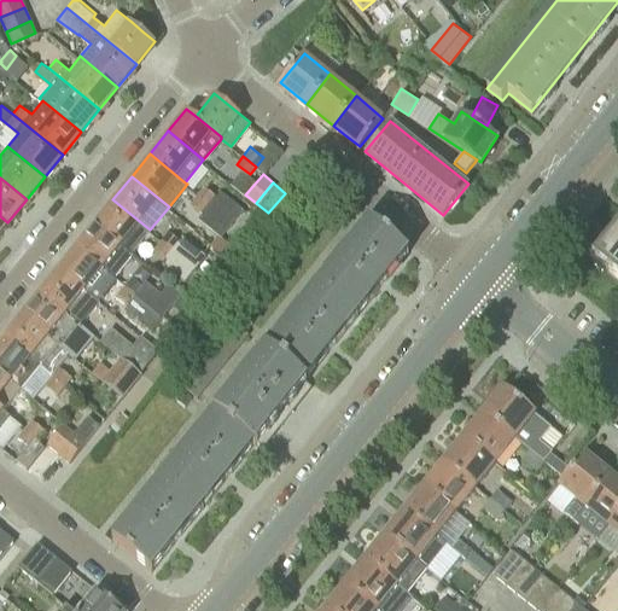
[(204,185),(198,192),(233,220),(243,207),(221,188),(216,195),(204,185)]
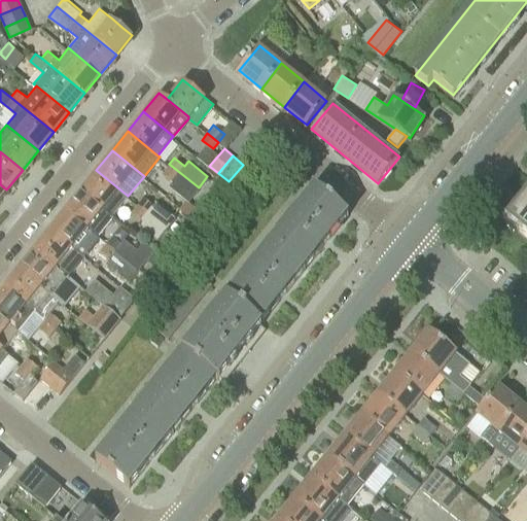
[(169,164),(163,172),(173,180),(169,184),(188,200),(199,187),(169,164)]
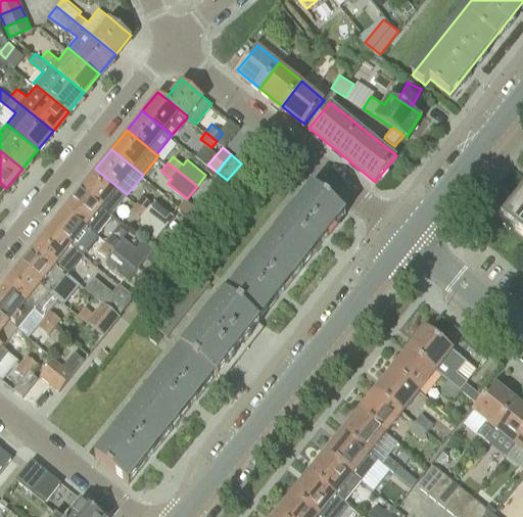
[(207,165),(205,168),(212,173),(209,177),(225,183),(227,180),(217,172),(207,165)]
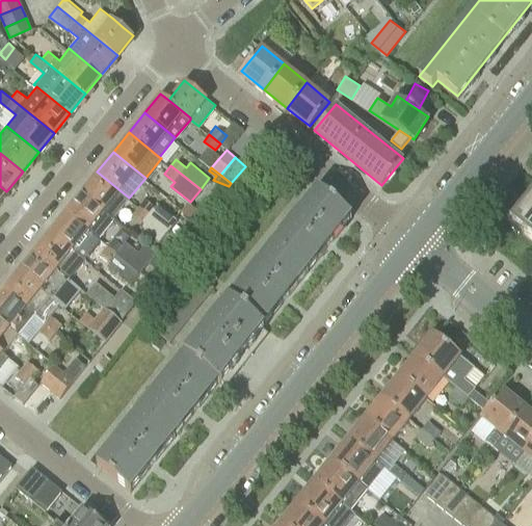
[(97,172),(82,190),(113,216),(129,198),(97,172)]
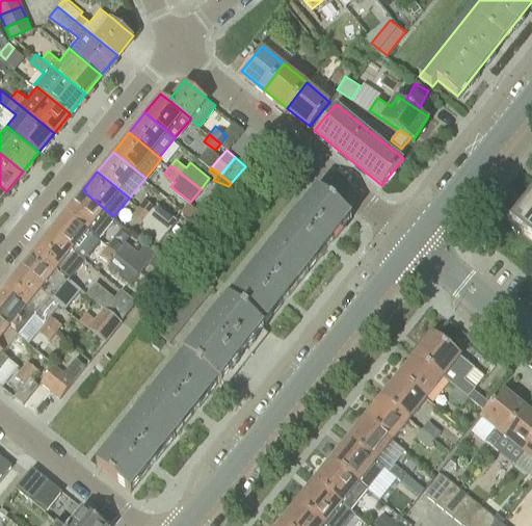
[(308,269),(341,228),(351,214),(318,187),(286,228),(274,242),(308,269)]
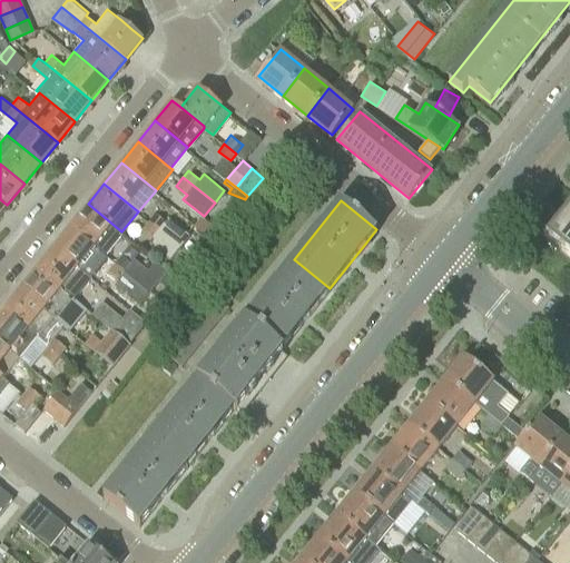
[(121,231),(88,204),(71,225),(106,254),(123,233),(121,231)]
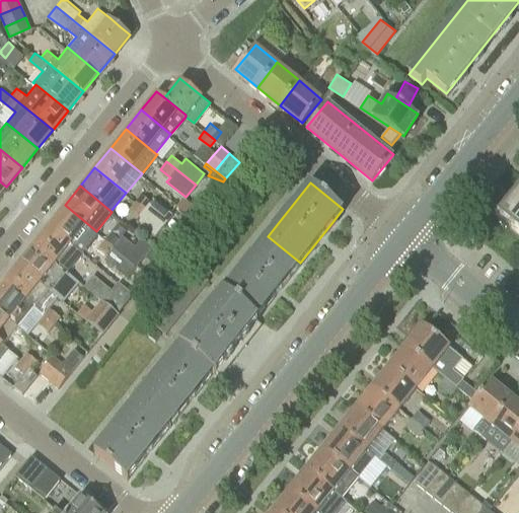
[(518,188),(498,214),(518,231),(518,188)]
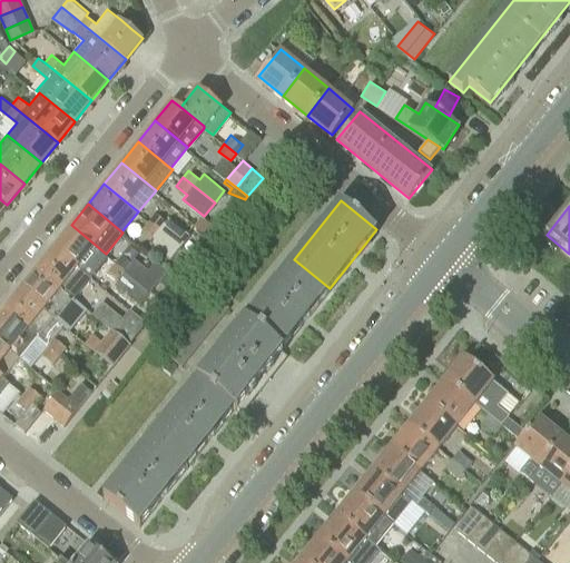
[(155,211),(149,219),(182,245),(190,233),(169,216),(166,220),(155,211)]
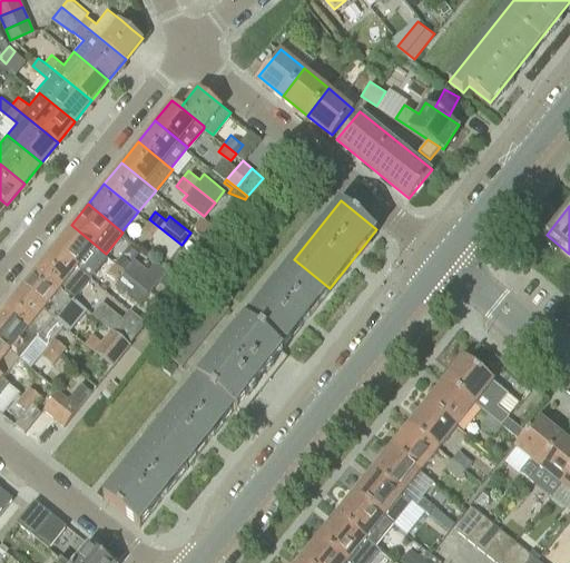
[(149,219),(143,228),(153,236),(149,240),(170,258),(182,245),(149,219)]
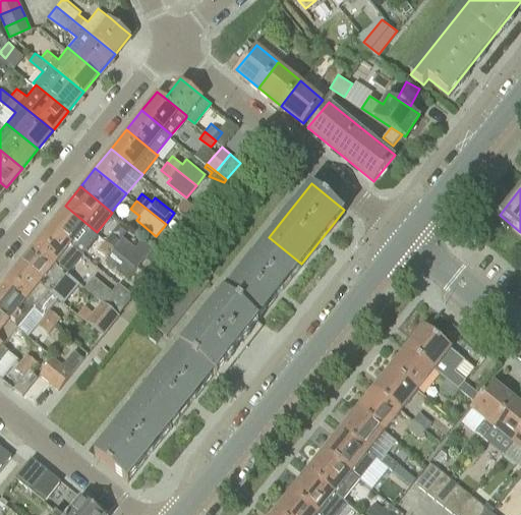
[(97,232),(65,206),(50,225),(82,251),(82,250),(97,232)]
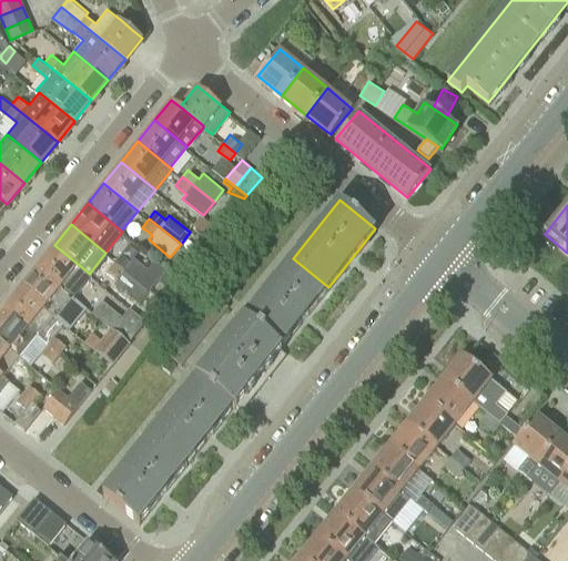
[(54,245),(38,265),(75,295),(91,275),(90,273),(90,274),(54,245)]
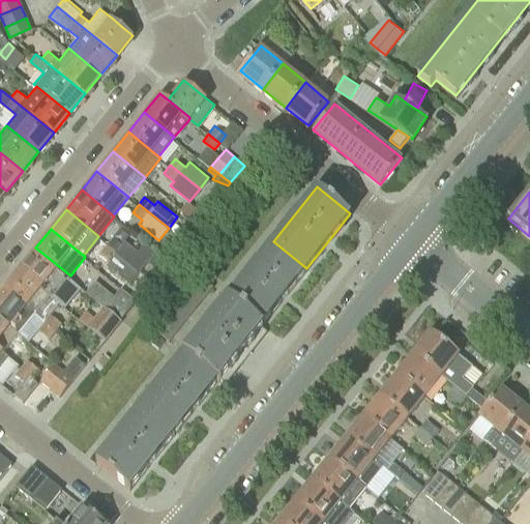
[(113,235),(107,242),(134,264),(141,269),(149,258),(138,249),(124,238),(122,242),(113,235)]
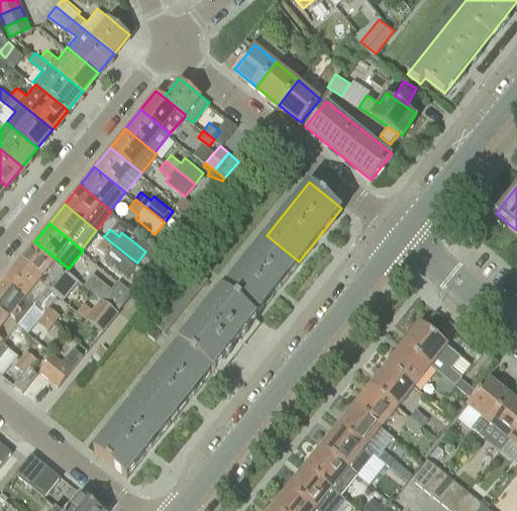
[(255,315),(299,262),(267,235),(223,289),(255,315)]
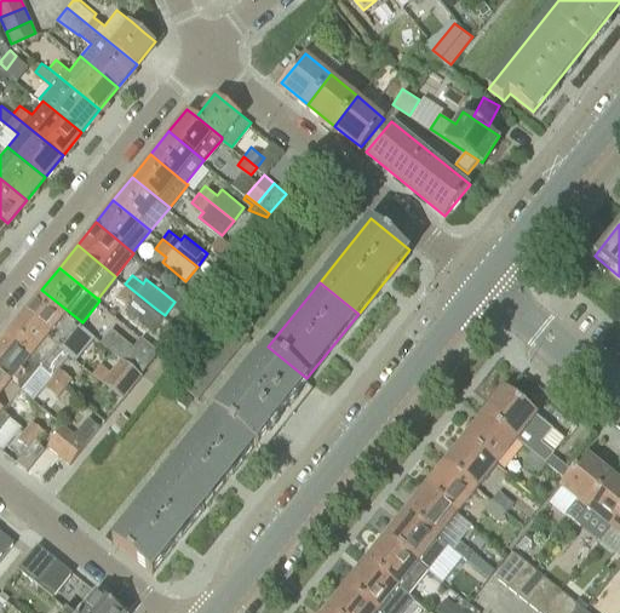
[(153,330),(165,315),(125,284),(118,293),(130,302),(125,308),(153,330)]
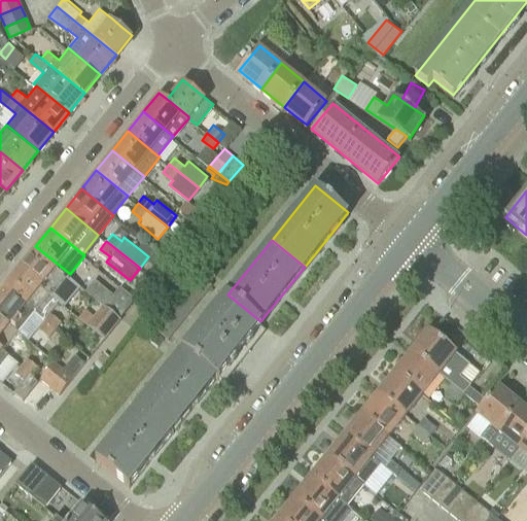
[(55,293),(70,274),(35,246),(19,267),(49,291),(50,290),(55,293)]
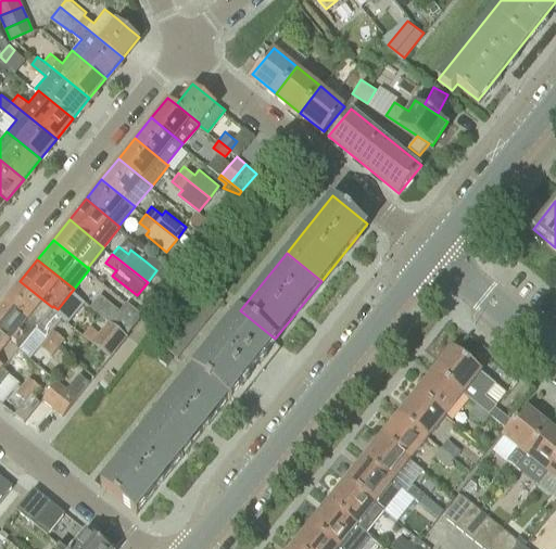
[(222,294),(228,285),(220,280),(214,288),(222,294)]
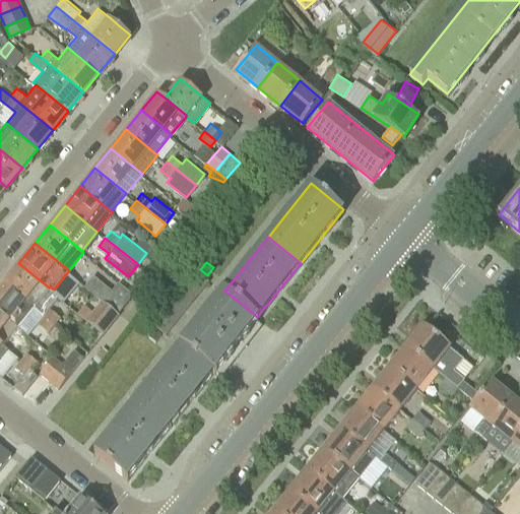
[(34,307),(49,287),(18,263),(3,281),(34,307)]
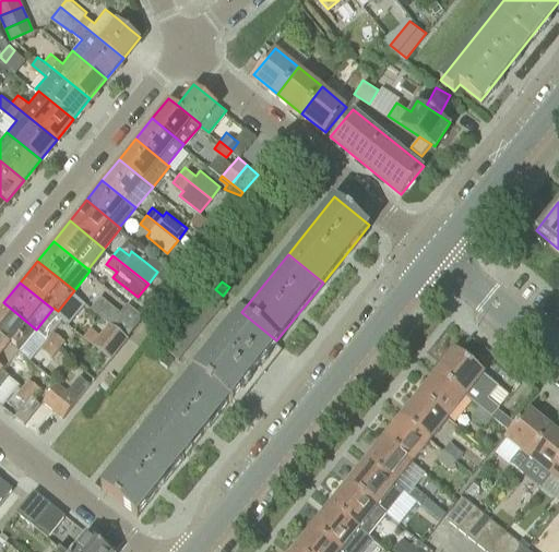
[(178,357),(182,350),(219,304),(225,298),(213,289),(166,347),(178,357)]
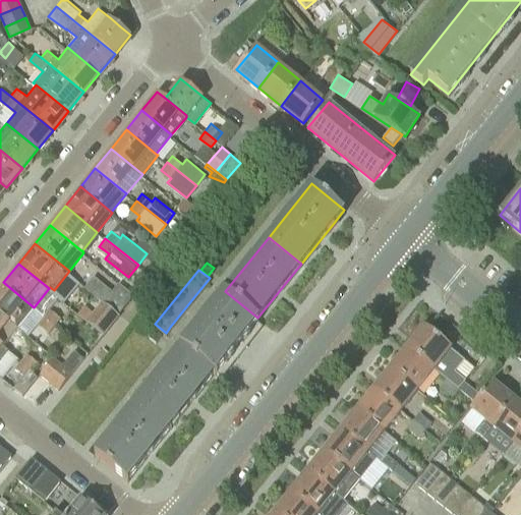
[(102,298),(118,311),(133,293),(118,281),(112,289),(93,274),(84,284),(102,298)]
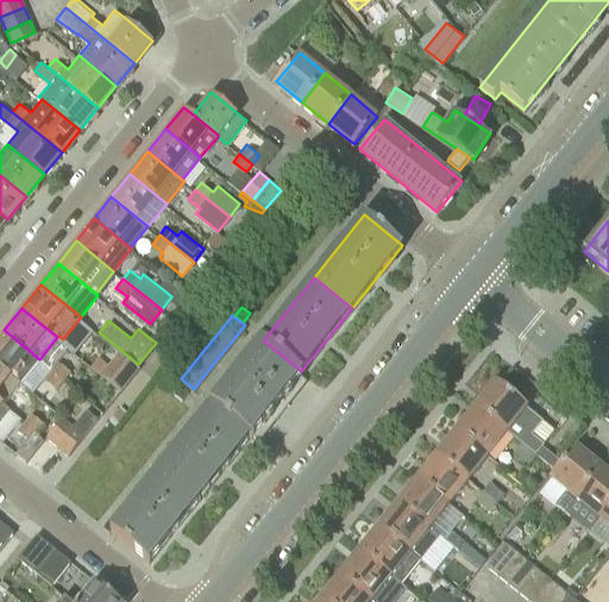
[(0,363),(22,382),(39,359),(4,330),(0,333),(0,363)]
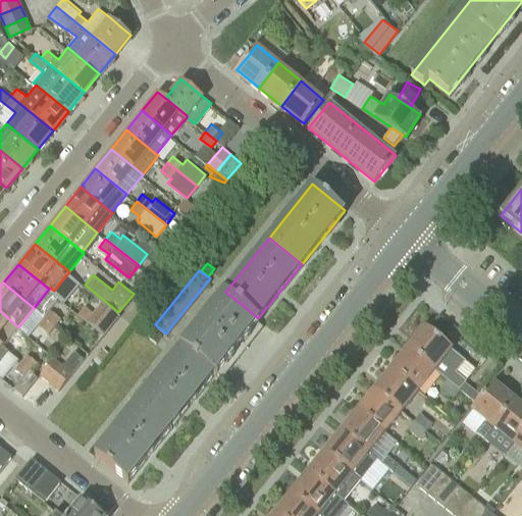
[(225,292),(187,340),(181,346),(214,372),(216,373),(217,372),(219,373),(236,354),(238,356),(248,345),(245,342),(260,322),(259,321),(260,319),(258,318),(225,292)]
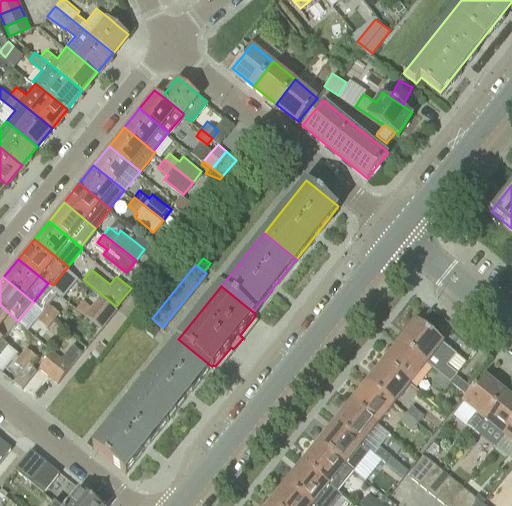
[(90,304),(84,311),(102,326),(116,308),(116,307),(116,306),(100,293),(90,304)]
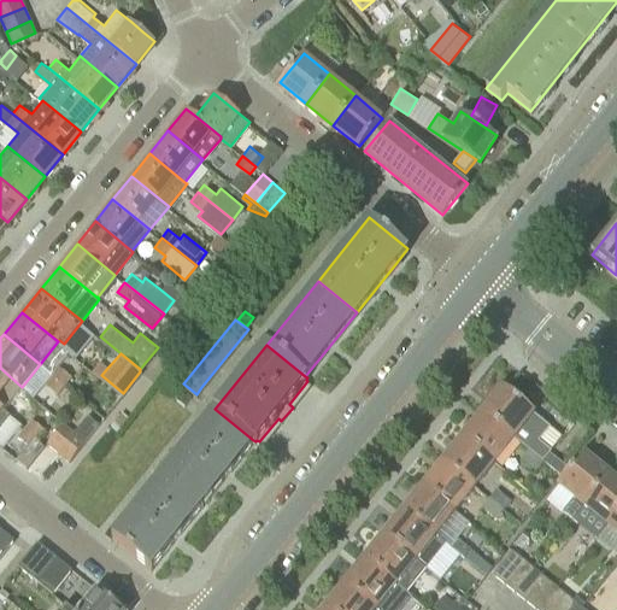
[(52,374),(65,383),(71,374),(59,364),(52,374)]
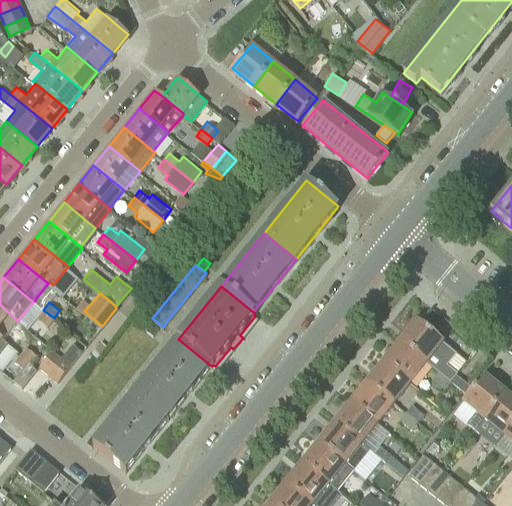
[(0,305),(0,336),(3,339),(4,338),(18,321),(0,305)]
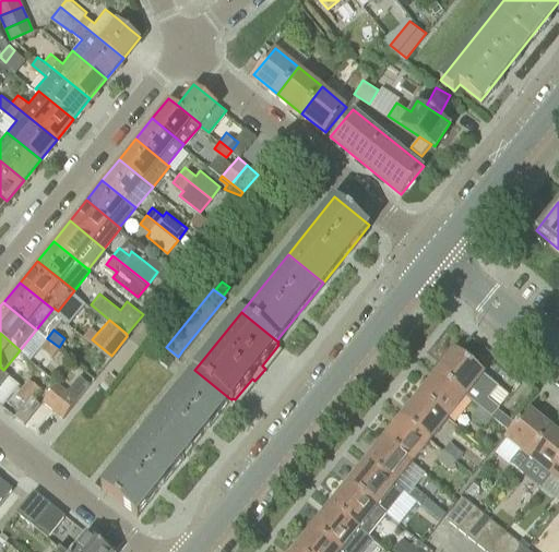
[(59,347),(47,338),(40,346),(52,355),(59,347)]
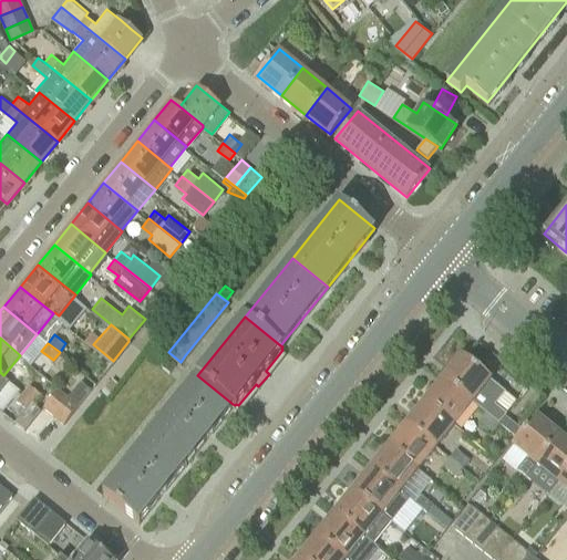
[(443,375),(473,398),(485,410),(500,421),(505,413),(507,411),(495,401),(505,387),(491,376),(462,353),(443,375)]
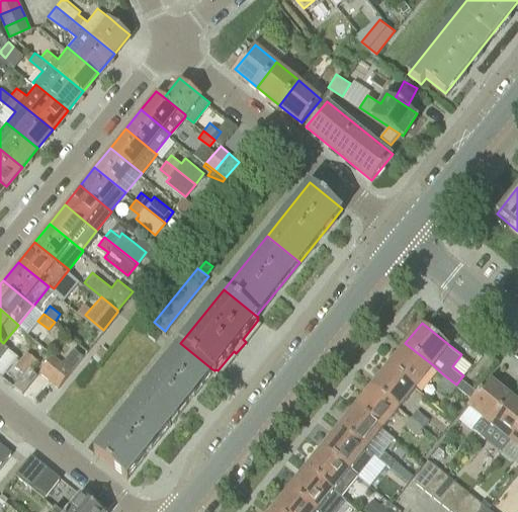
[(154,326),(148,333),(155,338),(161,331),(154,326)]
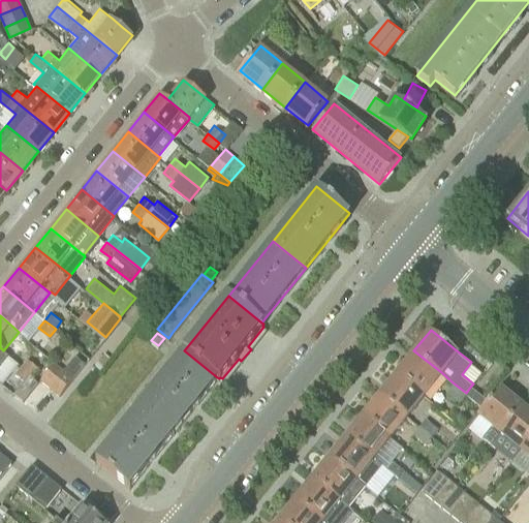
[(0,347),(0,364),(9,354),(4,349),(3,350),(0,347)]
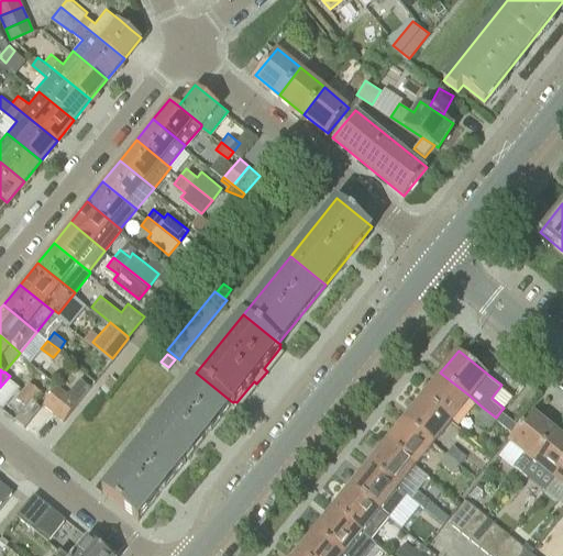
[(108,390),(118,378),(111,373),(101,385),(108,390)]
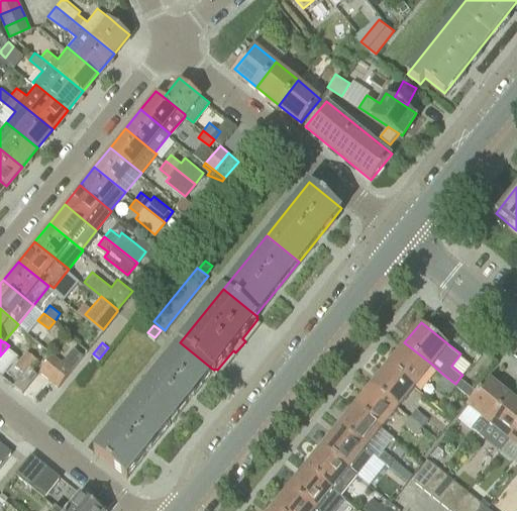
[(170,422),(212,369),(180,342),(137,396),(170,422)]
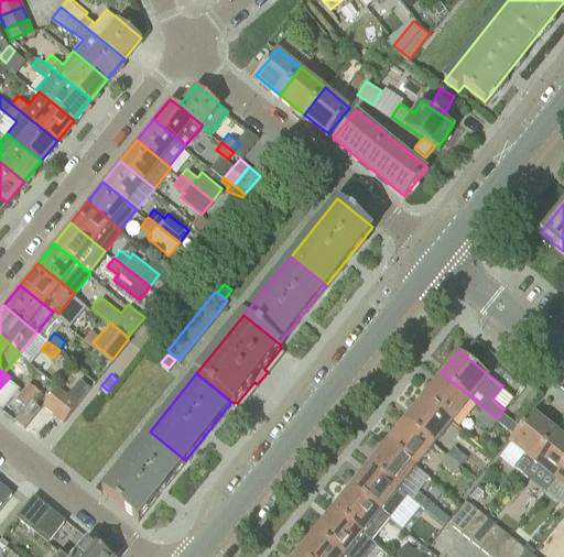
[(423,395),(453,418),(470,396),(441,373),(423,395)]
